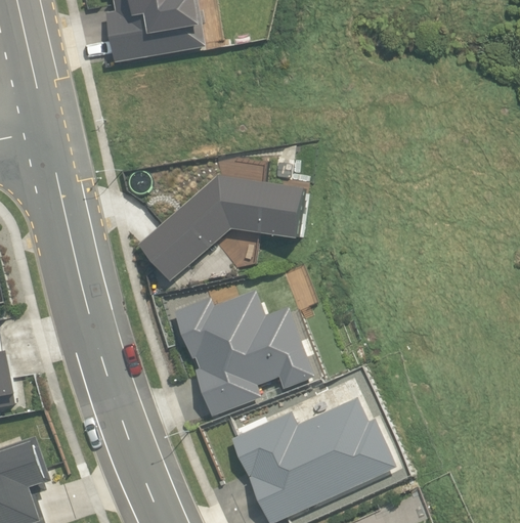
[(114,63),(205,48),(202,29),(197,0),(112,0),(114,5),(115,13),(105,14),(114,63)]
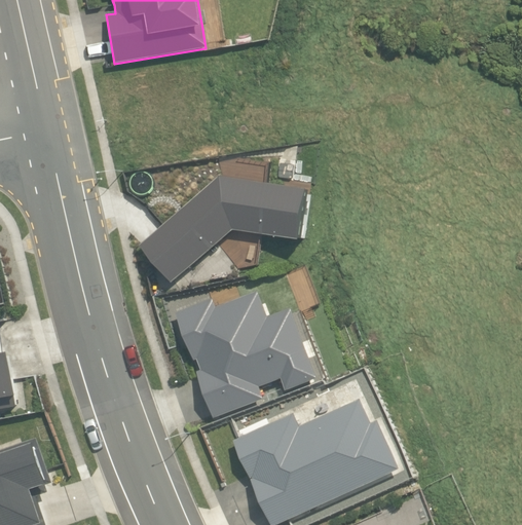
[(308,192),(219,177),(138,247),(170,284),(231,230),(300,242),(308,192)]
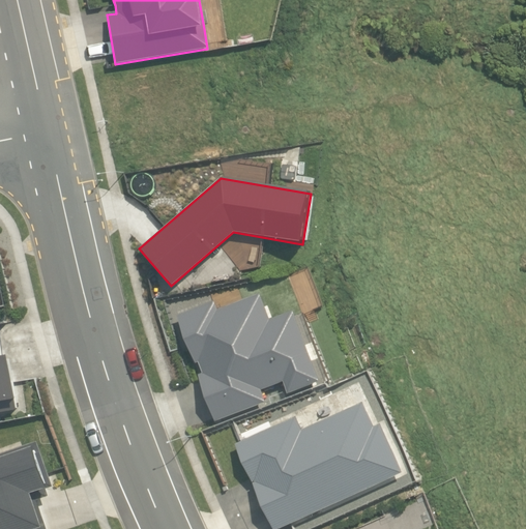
[(319,379),(291,313),(267,321),(258,295),(214,311),(212,302),(176,317),(194,363),(197,362),(201,374),(197,375),(214,420),(265,401),(260,388),(282,380),(287,392),(319,379)]
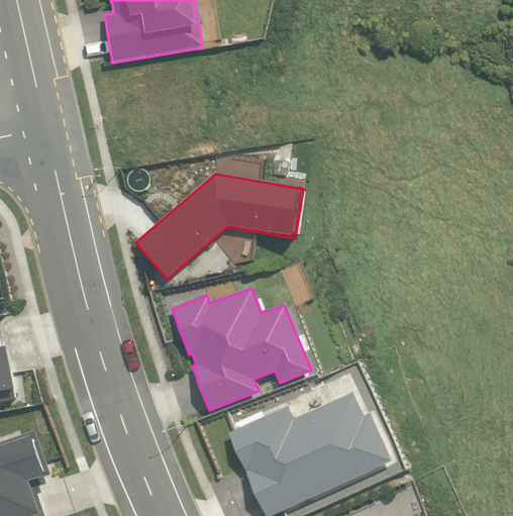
[(17,386),(9,344),(3,345),(0,328),(0,400),(15,398),(13,387),(17,386)]
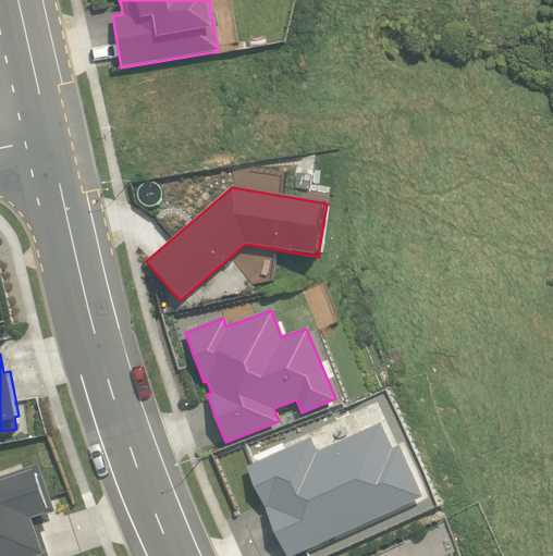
[(286,555),(289,555),(421,495),(398,445),(392,448),(380,421),(315,452),(309,437),(246,465),(286,555)]
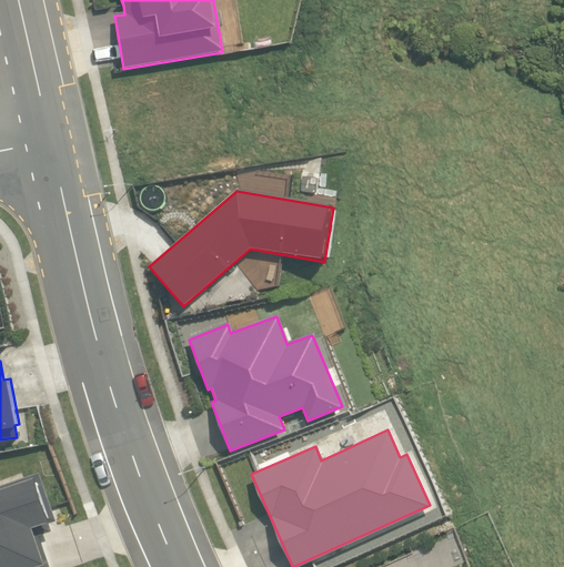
[(54,519),(38,472),(0,485),(0,566),(49,566),(38,534),(49,530),(46,523),(54,519)]
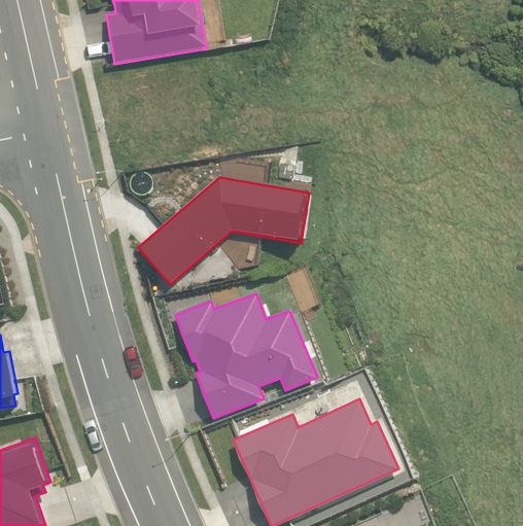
All buildings are outlined.
